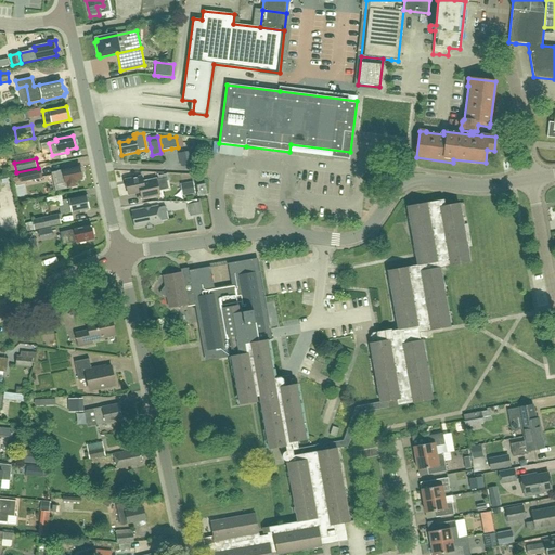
[(82,180),(82,178),(84,178),(82,172),(81,172),(79,166),(63,170),(63,171),(52,173),(55,184),(65,182),(66,183),(67,183),(67,186),(69,188),(76,186),(77,184),(77,181),(82,180)]
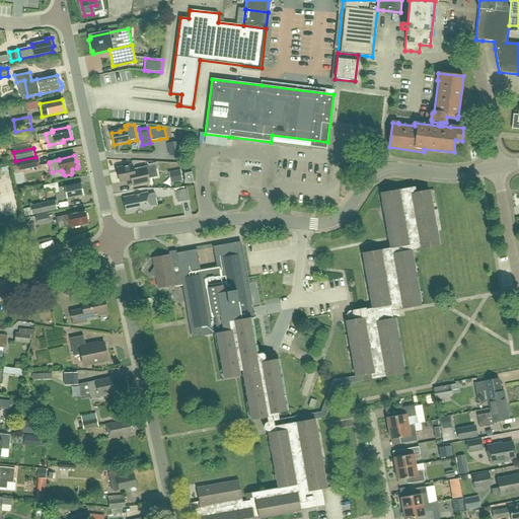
[(18,162),(20,170),(41,166),(39,158),(18,162)]
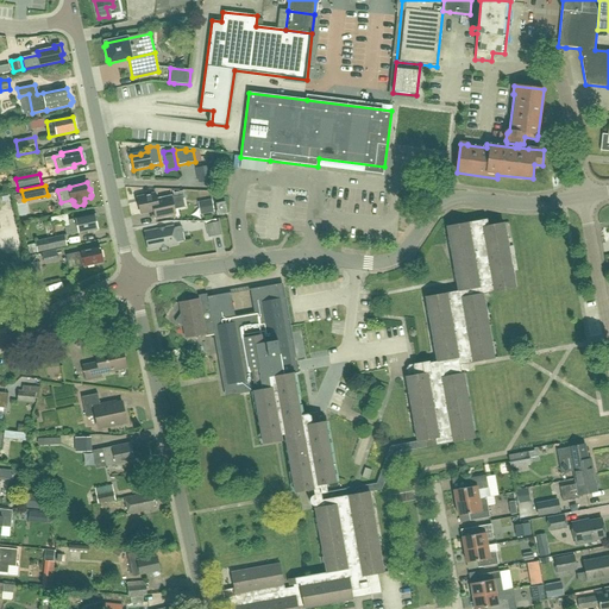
[(183,207),(182,205),(182,200),(181,198),(181,195),(174,196),(171,198),(170,195),(157,199),(156,194),(138,199),(142,215),(159,211),(161,218),(175,215),(174,209),(183,207)]
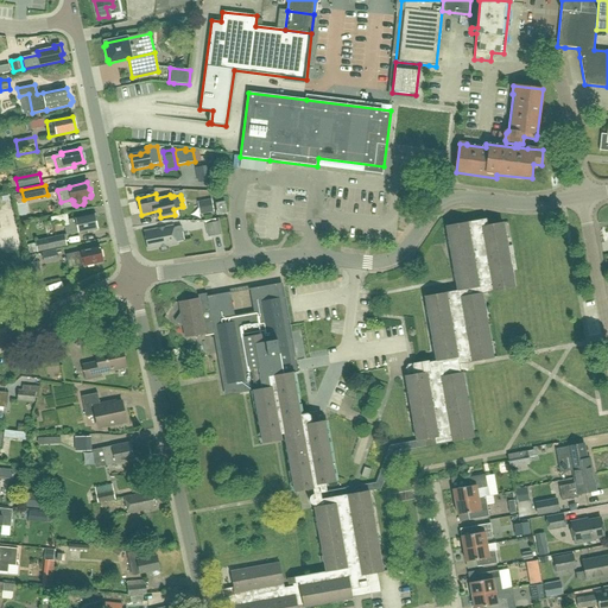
[(211,200),(201,202),(202,214),(214,211),(211,200)]
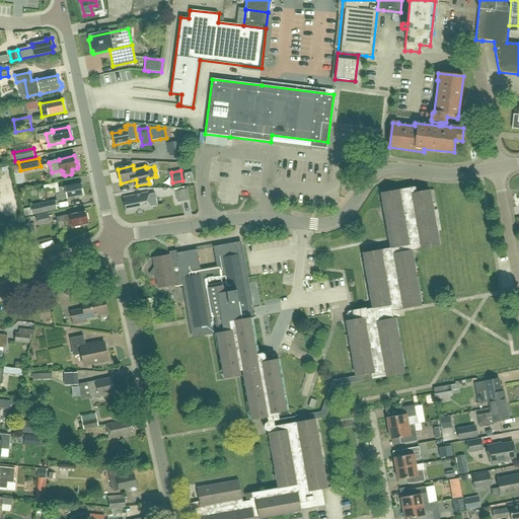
[(192,173),(183,174),(186,183),(194,182),(192,173)]
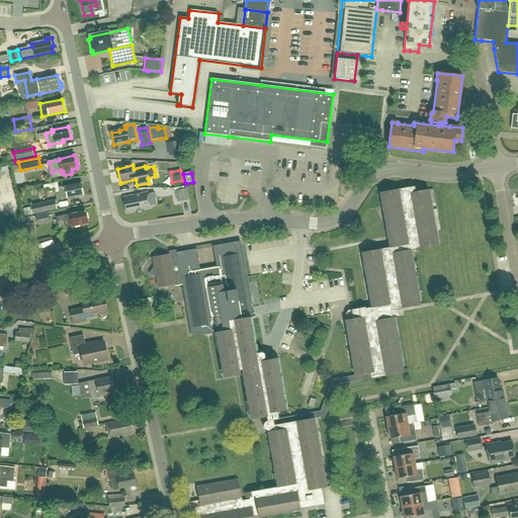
[(80,183),(59,187),(60,193),(55,194),(57,200),(70,198),(70,199),(75,198),(74,197),(83,195),(80,183)]
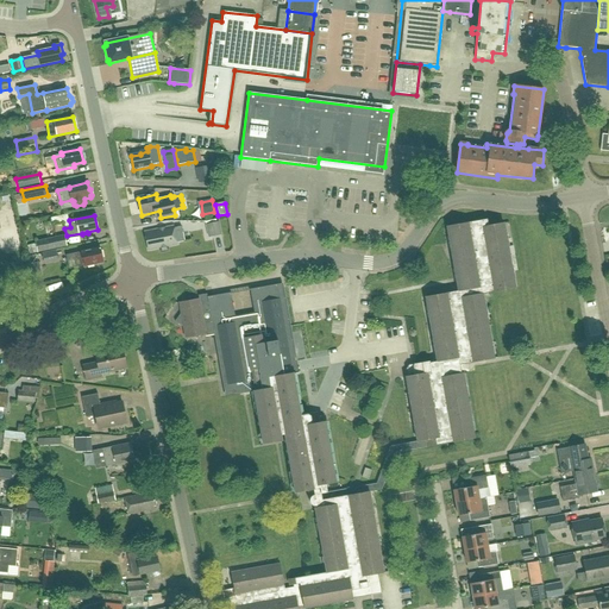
[(390,447),(377,484),(368,485),(369,493),(382,490),(395,453),(475,439),(463,374),(462,374),(460,365),(495,359),(483,295),(515,289),(504,224),(489,226),(488,219),(447,226),(459,292),(426,297),(438,363),(431,364),(431,362),(414,365),(415,371),(412,371),(413,376),(407,377),(418,443),(390,447)]
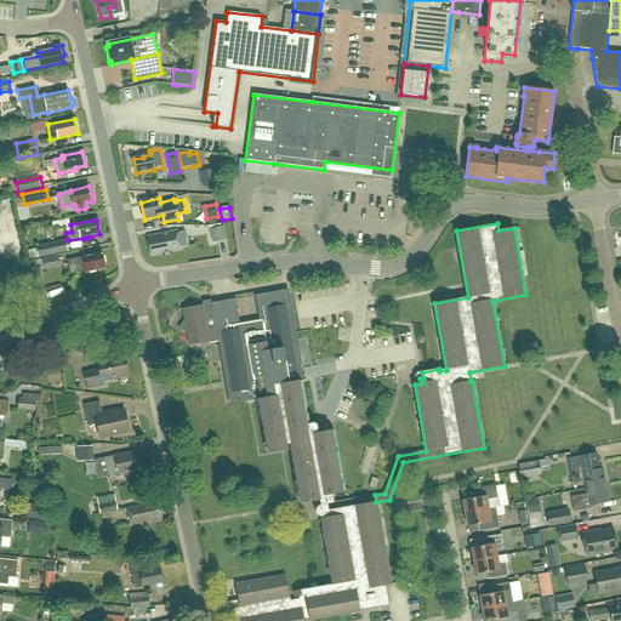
[(223,227),(221,228),(210,231),(214,244),(226,240),(223,227)]
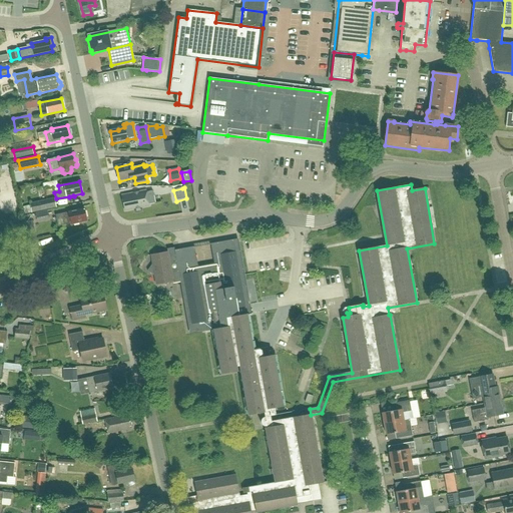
[(122,196),(125,211),(149,206),(149,204),(155,203),(153,191),(146,192),(146,191),(122,196)]
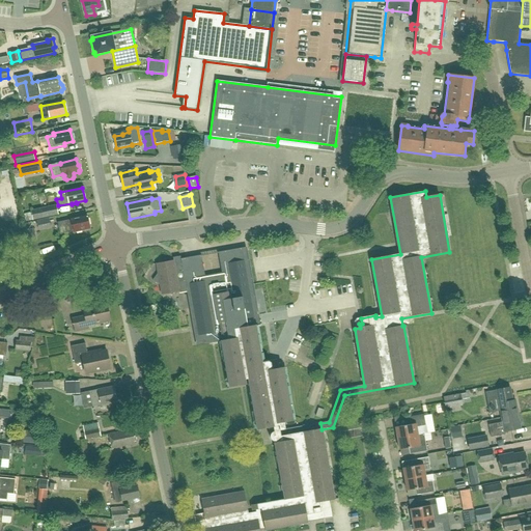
[(57,205),(32,211),(34,220),(59,215),(57,205)]
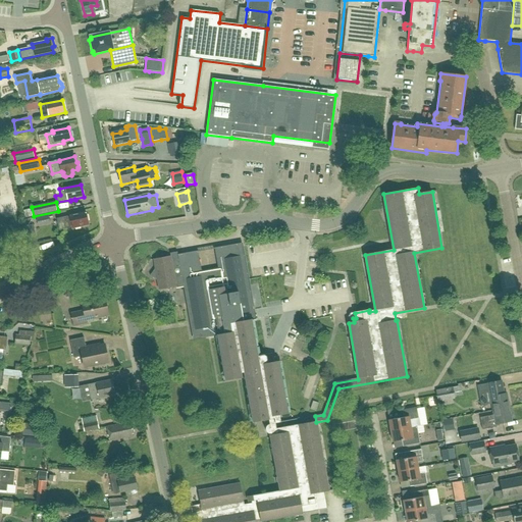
[(59,230),(65,229),(72,227),(72,229),(81,227),(81,226),(89,224),(86,212),(69,216),(57,219),(59,230)]
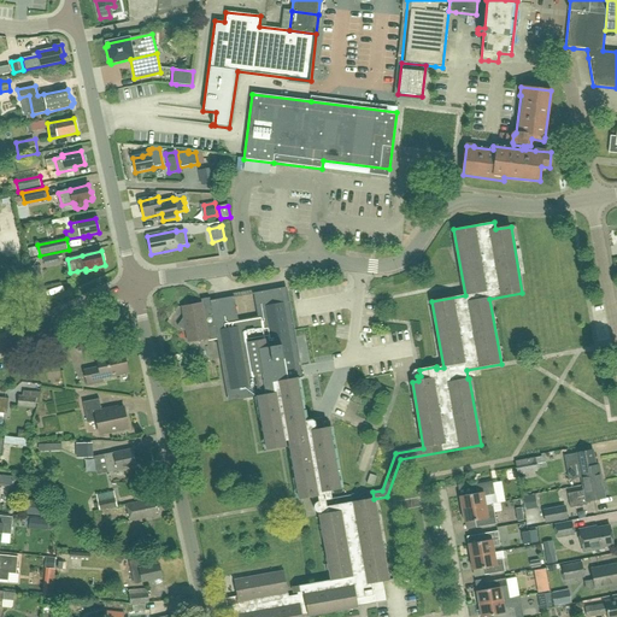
[(30,268),(33,280),(43,277),(40,265),(30,268)]
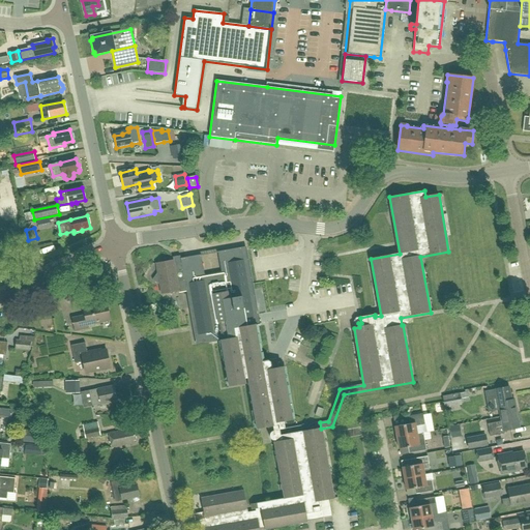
[(273,432),(286,429),(285,422),(292,420),(293,420),(284,367),(277,369),(277,364),(271,365),(271,362),(268,361),(262,362),(256,326),(260,325),(260,324),(260,320),(255,321),(253,307),(256,307),(245,251),(242,252),(241,248),(218,253),(222,274),(205,277),(201,256),(184,258),(181,259),(174,261),(174,260),(156,263),(157,272),(155,276),(156,283),(160,286),(162,295),(186,291),(193,326),(196,341),(211,339),(211,343),(222,341),(230,387),(245,384),(244,379),(249,379),(251,382),(249,383),(258,430),(273,427),(273,432)]
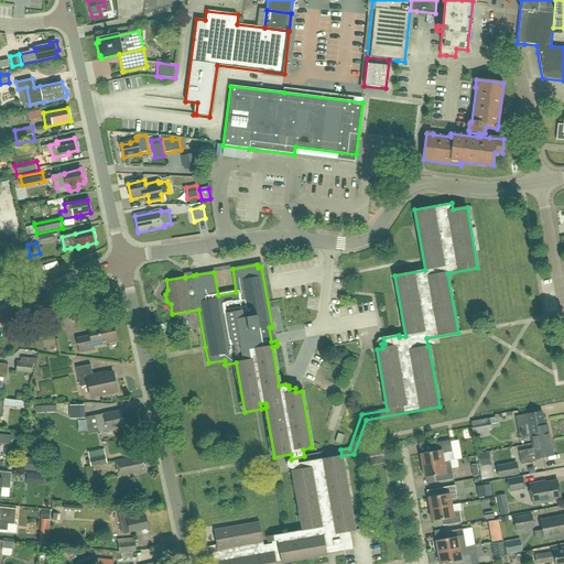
[(93,347),(118,342),(114,322),(98,325),(98,323),(88,325),(90,336),(77,339),(80,353),(94,350),(93,347)]
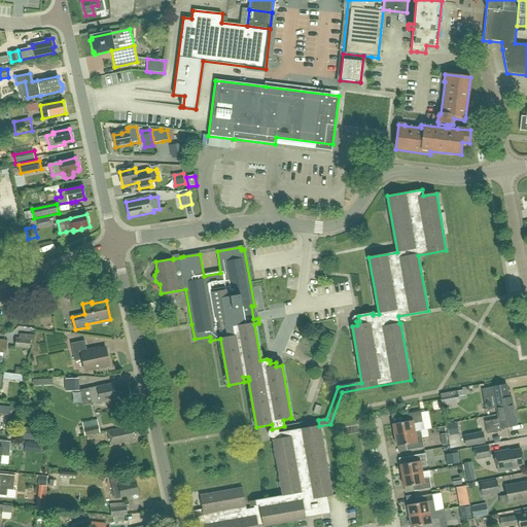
[(16,338),(15,347),(31,348),(31,340),(16,338)]
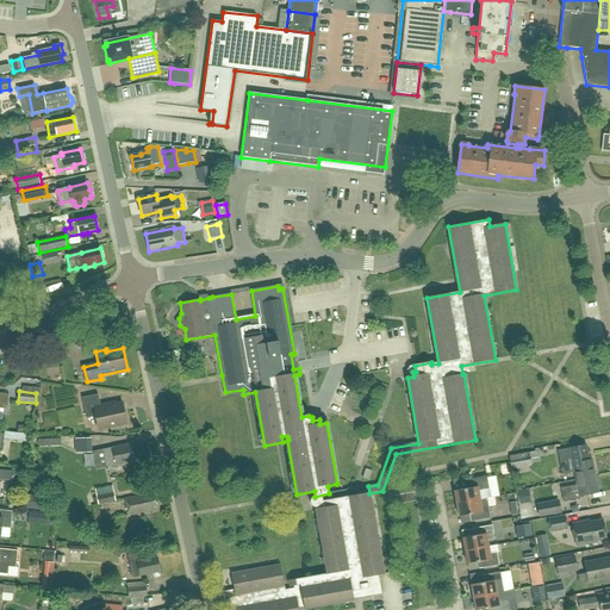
[(99,429),(128,423),(123,404),(111,406),(111,404),(100,406),(98,394),(82,398),(87,418),(95,417),(99,429)]
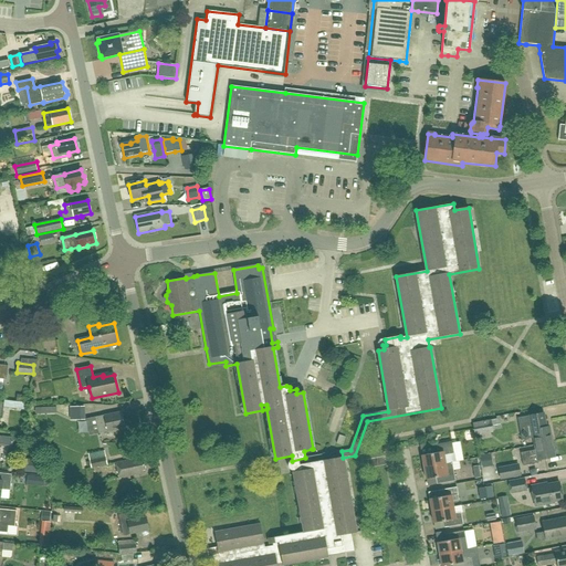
[(22,385),(19,401),(28,402),(31,386),(22,385)]
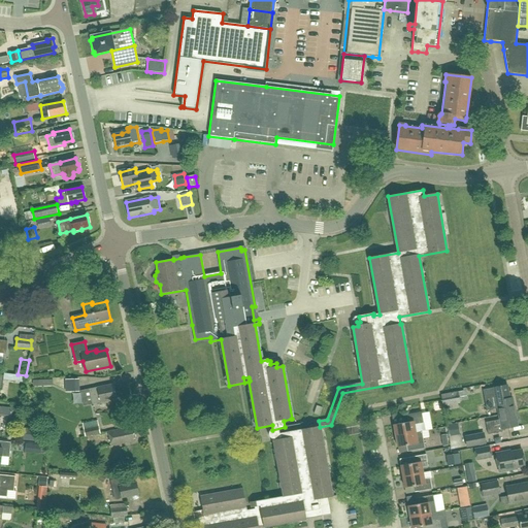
[(0,390),(2,391),(3,380),(25,383),(25,376),(3,373),(3,375),(0,374),(0,390)]
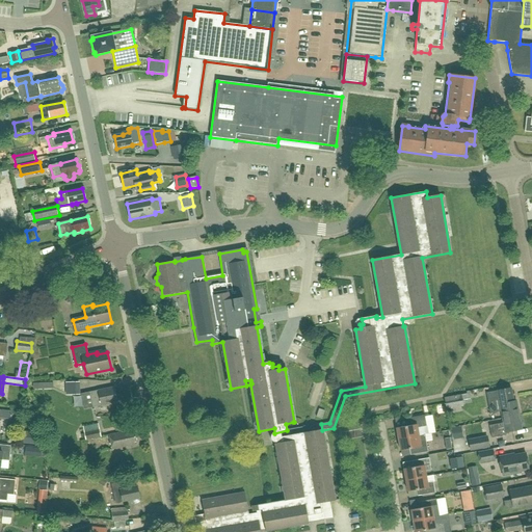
[(71,390),(71,394),(79,394),(79,382),(67,383),(67,391),(71,390)]
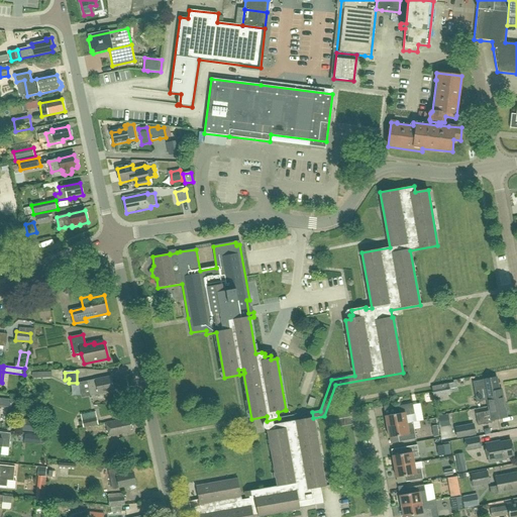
[(111,377),(88,382),(91,396),(114,391),(111,377)]
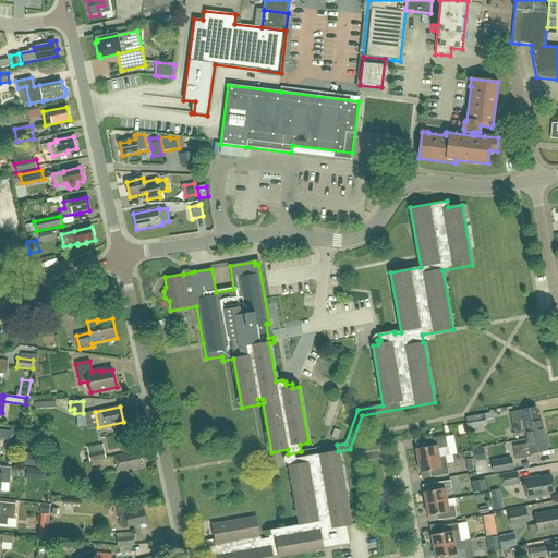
[(529,410),(510,413),(514,435),(526,433),(526,435),(528,440),(544,437),(542,422),(537,423),(535,409),(529,410)]
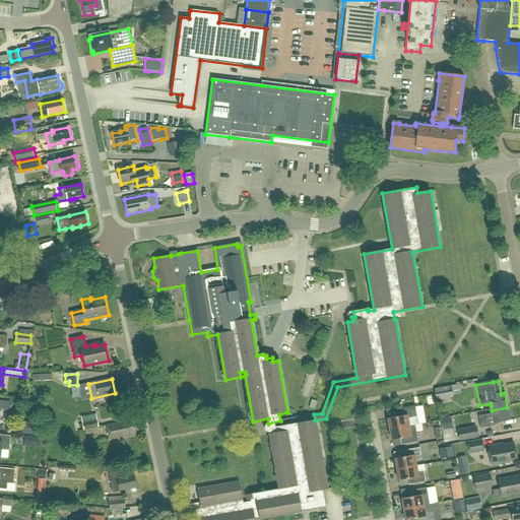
[(436,399),(453,396),(451,385),(434,389),(436,399)]
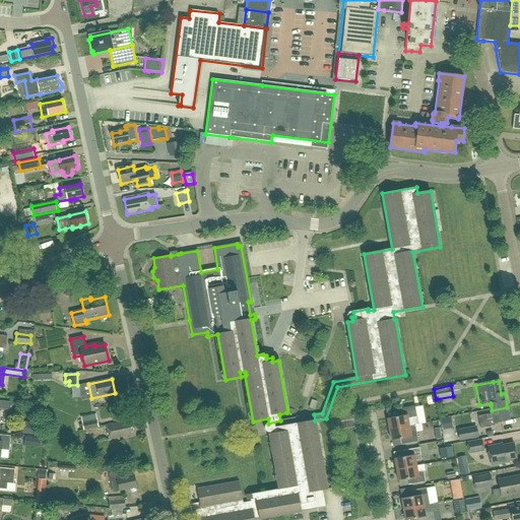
[(396,416),(387,418),(389,431),(409,427),(408,420),(416,416),(414,406),(395,409),(396,416)]
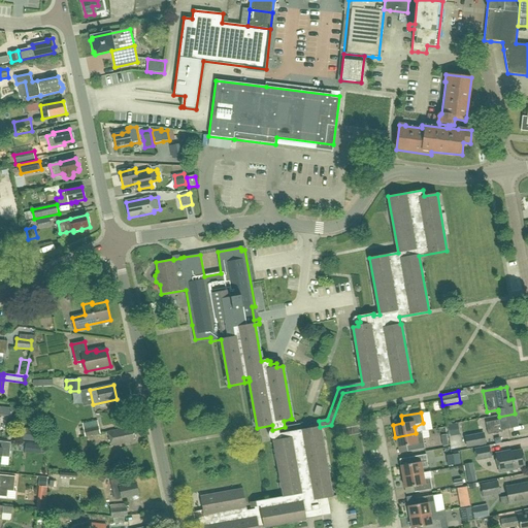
[(500,420),(486,423),(488,434),(502,432),(502,430),(518,427),(515,414),(499,417),(500,420)]
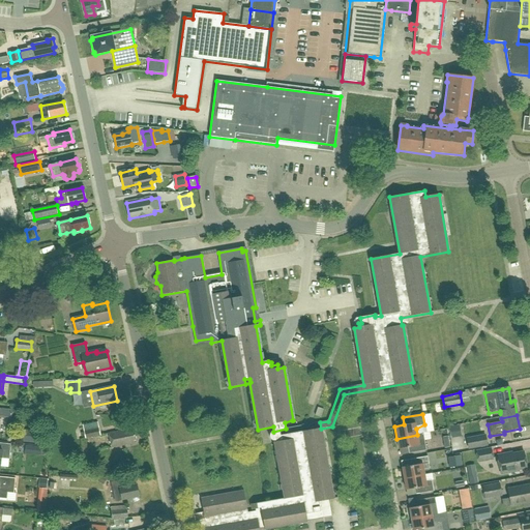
[(86,439),(87,438),(101,435),(98,421),(83,424),(86,439)]
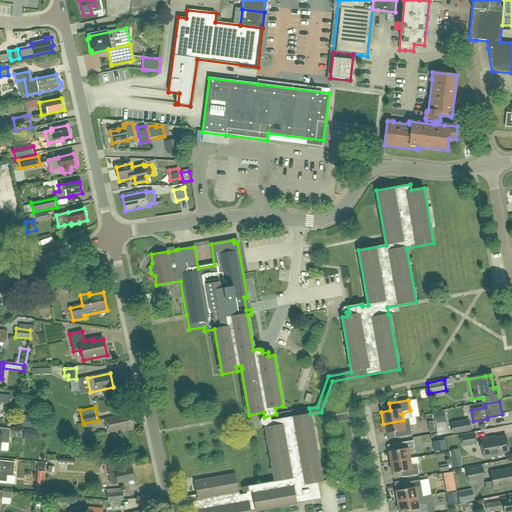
[(323,482),(310,414),(309,408),(276,414),(264,417),(263,417),(262,417),(262,418),(261,419),(261,420),(260,420),(260,421),(260,422),(261,423),(261,424),(261,425),(262,425),(263,426),(265,426),(266,426),(266,427),(265,427),(274,481),(243,487),(244,494),(239,495),(236,474),(194,482),(197,495),(187,497),(188,505),(193,504),(194,511),(251,511),(297,504),(296,500),(312,497),(312,500),(317,499),(320,495),(318,483),(323,482)]
